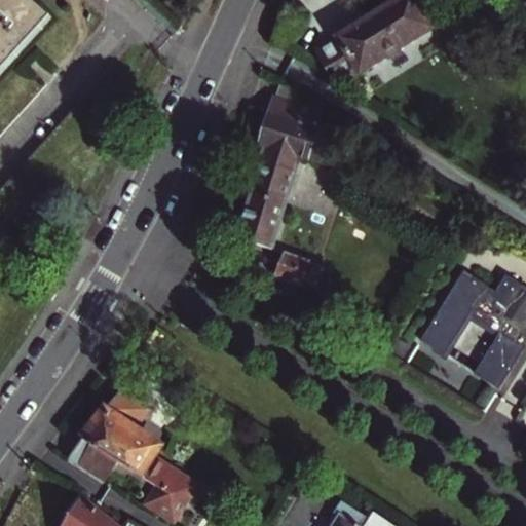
[(0,0),(0,53),(37,14),(22,0),(0,0)]
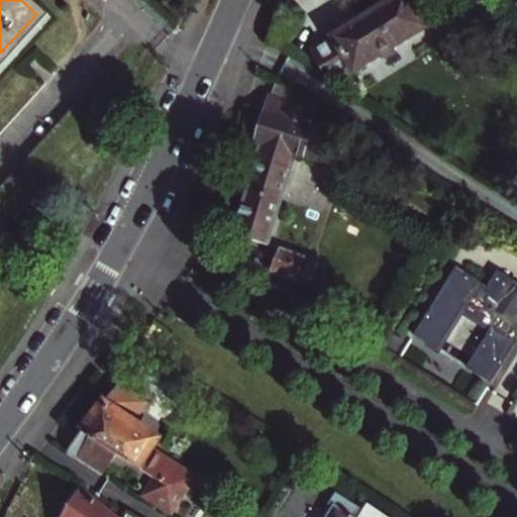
[(389,0),(306,50),(320,74),(326,86),(423,27),(406,0),(389,0)]
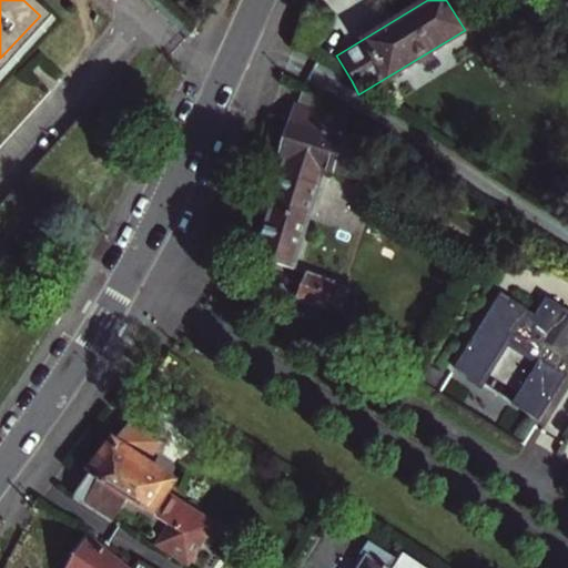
[(323,166),(365,180),(375,150),(355,144),(357,138),(345,134),(343,139),(337,138),(343,121),(318,113),(323,101),(301,87),(281,156),(285,158),(257,256),(292,267),(323,166)]
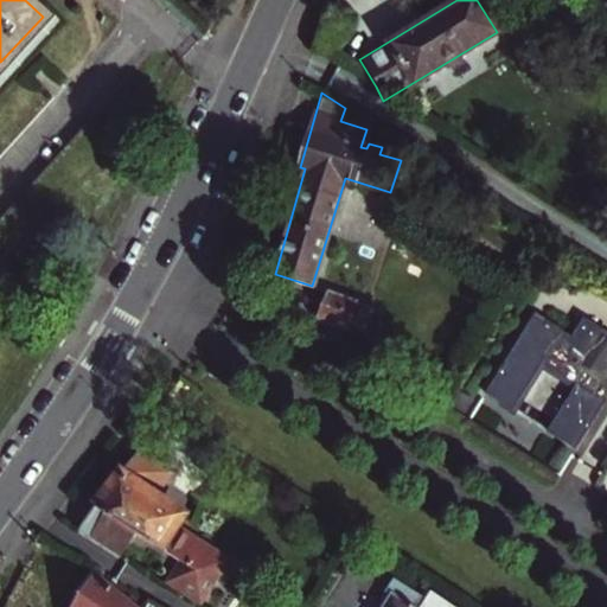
[(359,332),(363,318),(358,317),(362,302),(326,293),(319,320),(359,332)]
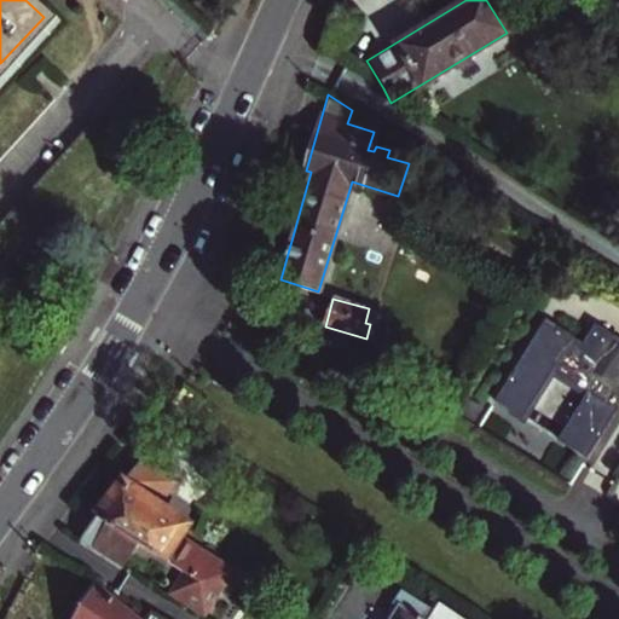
[(541,322),(489,401),(518,420),(548,372),(580,394),(550,441),(580,460),(613,410),(603,405),(608,398),(615,401),(618,397),(618,343),(590,324),(574,348),(566,343),(570,339),(551,327),(550,328),(541,322)]
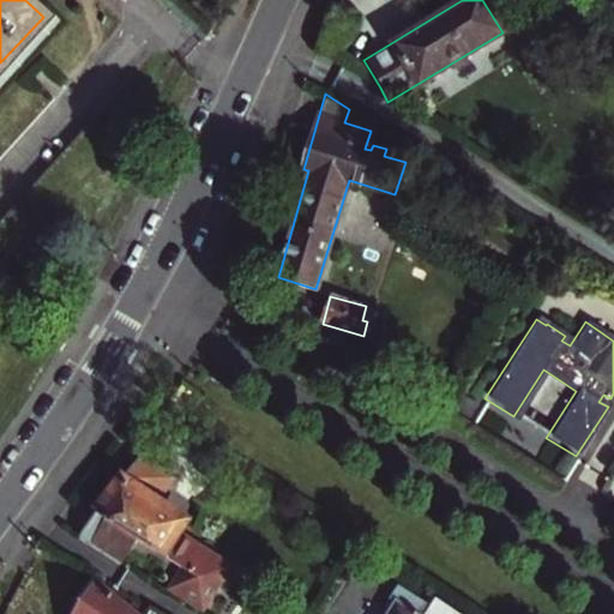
[(172,588),(203,608),(230,567),(180,533),(188,521),(156,498),(169,477),(137,456),(83,535),(126,563),(140,540),(184,570),(172,588)]
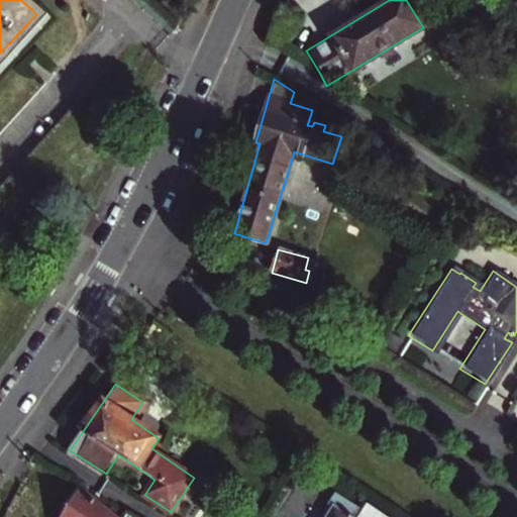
[(136,516),(128,511),(124,516),(118,516),(109,509),(109,505),(107,507),(95,498),(98,495),(94,492),(92,495),(81,485),(83,483),(80,481),(57,516),(136,516)]
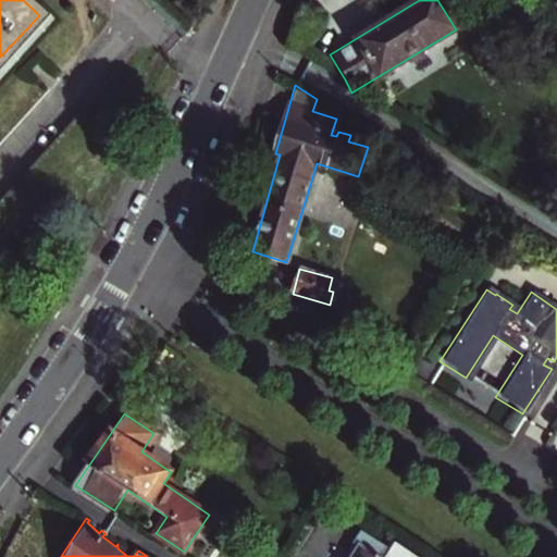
[(378,556),(376,556),(362,547),(355,556),(419,556),(397,542),(386,556),(383,556),(380,555),(378,556)]
